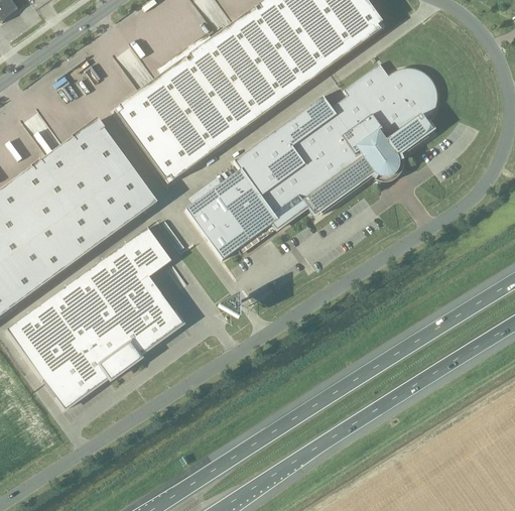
[(0,0),(0,17),(3,20),(9,12),(17,6),(13,0),(0,0)]
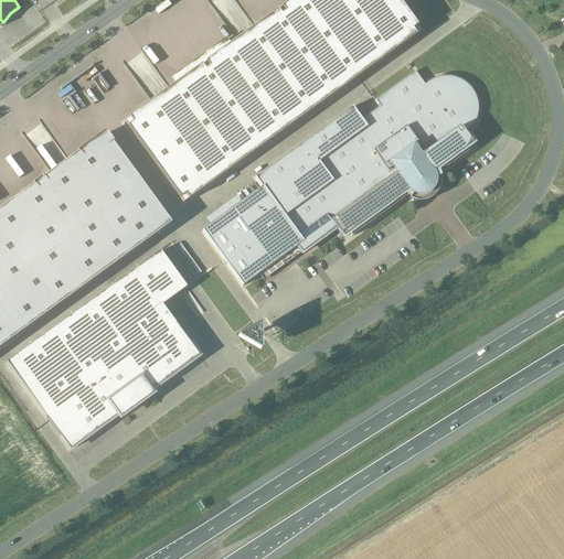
[(189,195),(189,196),(416,31),(416,30),(421,27),(417,22),(418,22),(402,0),(286,0),(221,49),(216,42),(183,66),(188,72),(125,118),(131,127),(130,127),(180,194),(183,199),(189,195)]
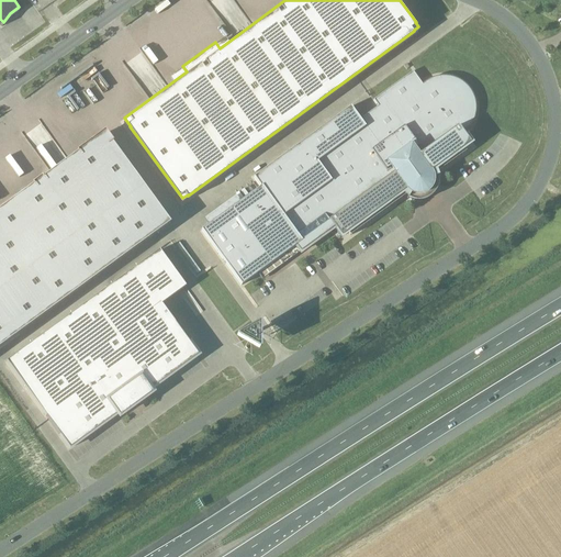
[(424,78),(423,79),(414,66),(374,95),(379,101),(361,114),(351,101),(255,171),(261,181),(202,224),(224,254),(243,280),(298,241),(302,246),(335,222),(339,229),(340,229),(343,232),(348,226),(351,231),(406,190),(408,192),(407,193),(408,193),(412,195),(416,196),(419,196),(424,196),(427,193),(430,191),(434,189),(436,186),(438,182),(439,178),(439,175),(439,171),(439,170),(438,170),(437,168),(467,146),(464,143),(471,138),(469,135),(464,129),(467,126),(469,124),(470,123),(471,121),(472,119),(473,118),(474,117),(474,114),(475,113),(475,111),(477,109),(477,107),(477,104),(477,102),(477,101),(477,98),(475,96),(475,95),(474,92),(473,89),(473,88),(471,86),(471,85),(469,82),(468,80),(466,79),(464,78),(462,76),(460,75),(458,74),(457,73),(453,73),(452,71),(450,71),(448,71),(446,70),(444,70),(441,70),(439,71),(437,71),(435,73),(433,73),(430,74),(427,76),(426,77),(424,78)]
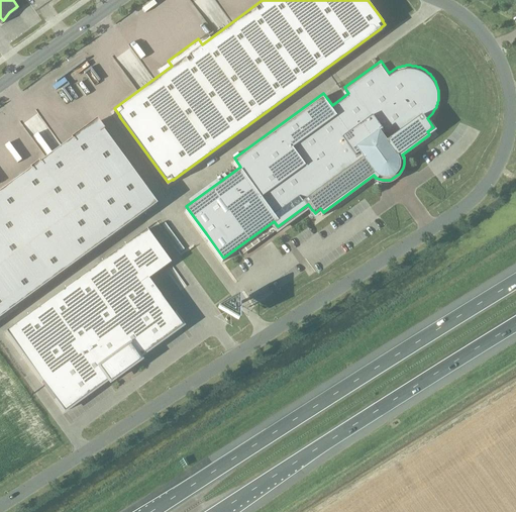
[(0,315),(158,202),(97,119),(0,188),(0,315)]
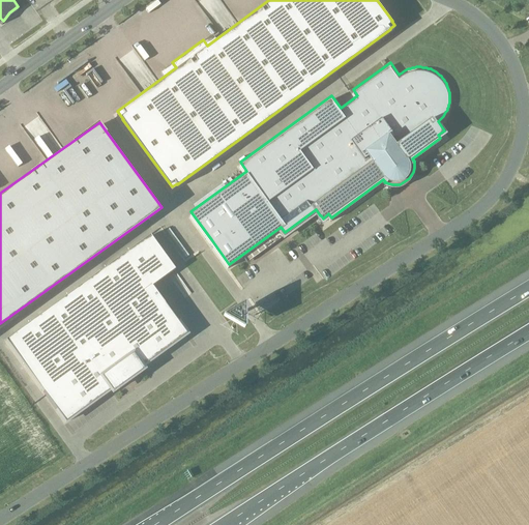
[(119,384),(138,370),(134,365),(139,360),(142,363),(187,330),(178,318),(149,278),(172,260),(150,231),(6,336),(46,390),(57,406),(66,417),(112,384),(110,382),(115,378),(119,384)]
